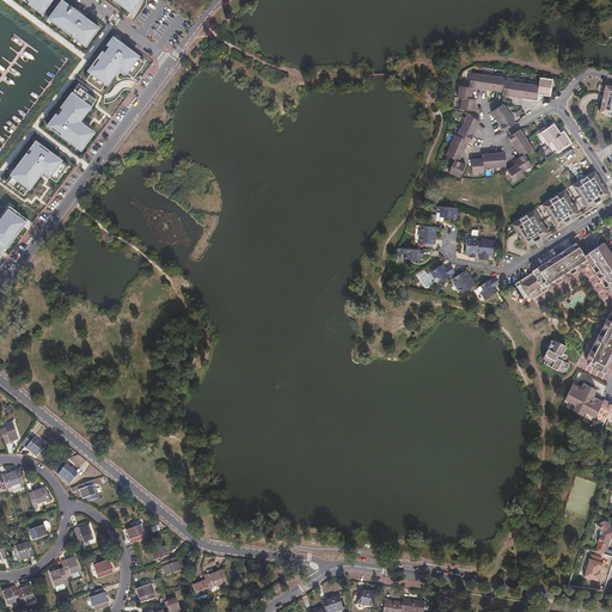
[(51,0),(18,0),(40,16),(51,0)]
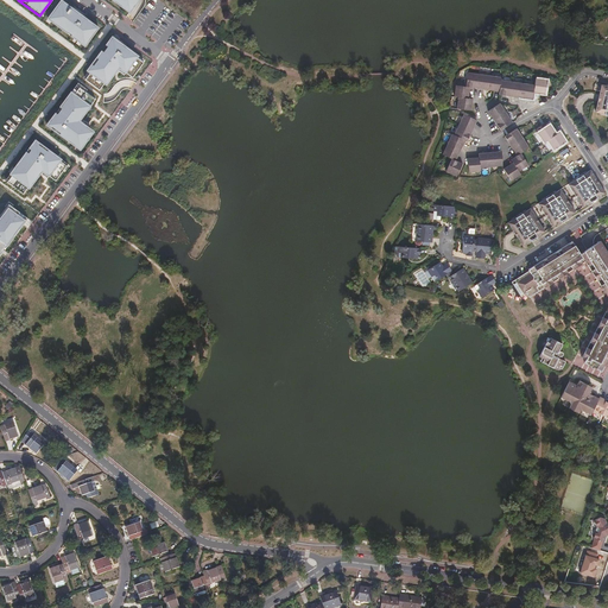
[(108,0),(128,14),(138,0),(108,0)]
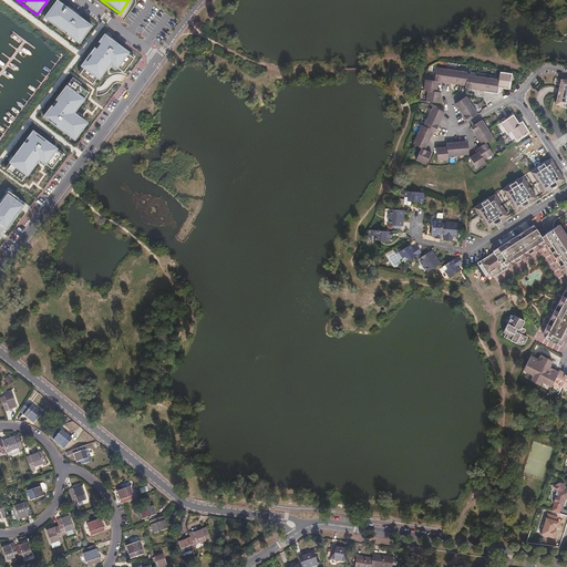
[(78,44),(91,28),(55,1),(42,19),(78,44)]
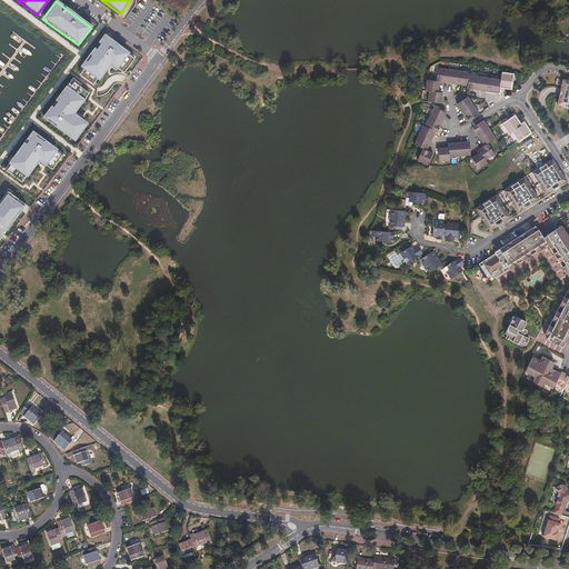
[(127,53),(103,35),(79,68),(98,80),(109,67),(117,70),(127,53)]
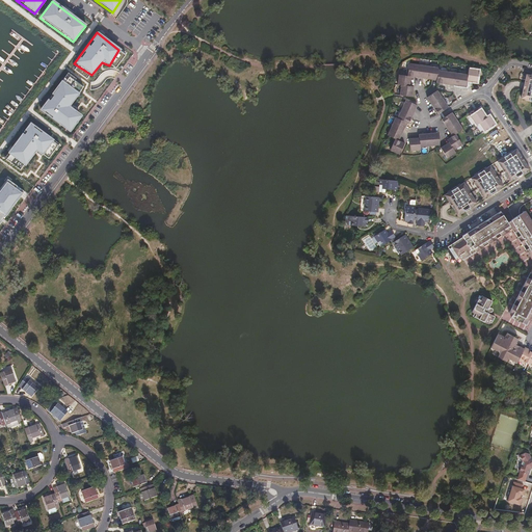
[(411,76),(419,76),(420,64),(410,62),(408,75),(411,76)]
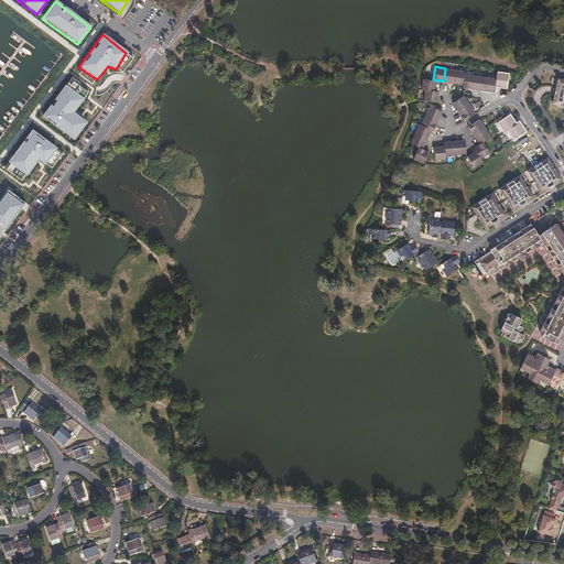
[(454,83),(456,69),(445,68),(444,80),(454,83)]
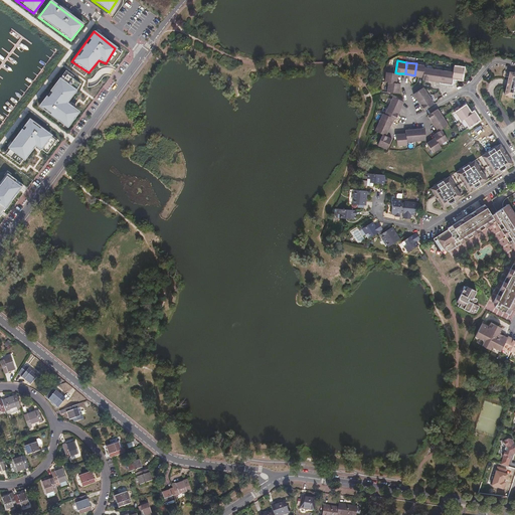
[(423,76),(425,67),(425,65),(416,63),(414,75),(423,76)]
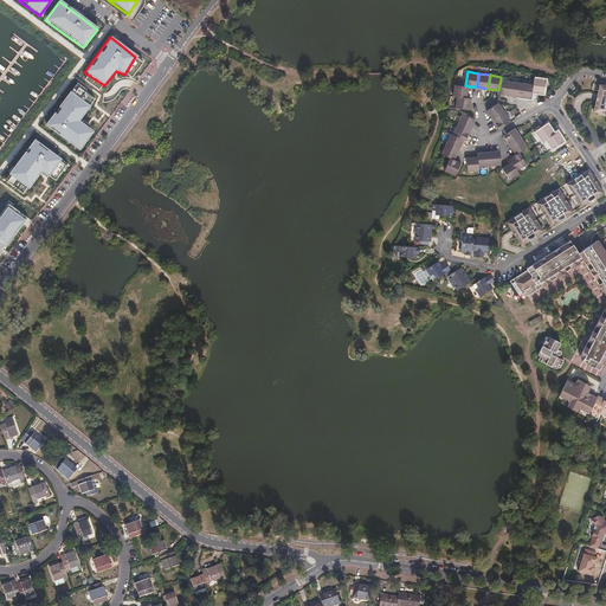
[(547,79),(535,77),(534,84),(533,91),(545,92),(547,79)]
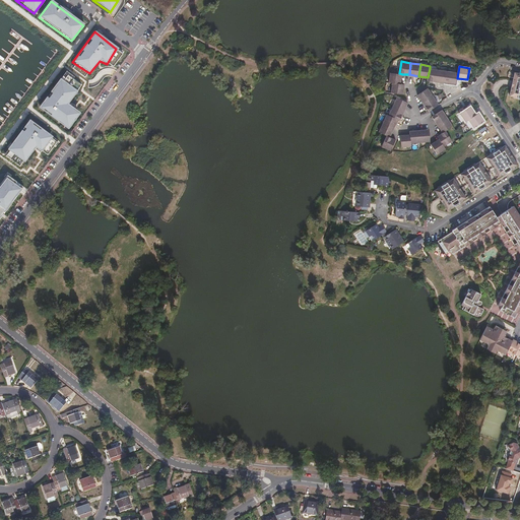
[(428,80),(438,81),(439,69),(430,68),(428,77),(428,80)]
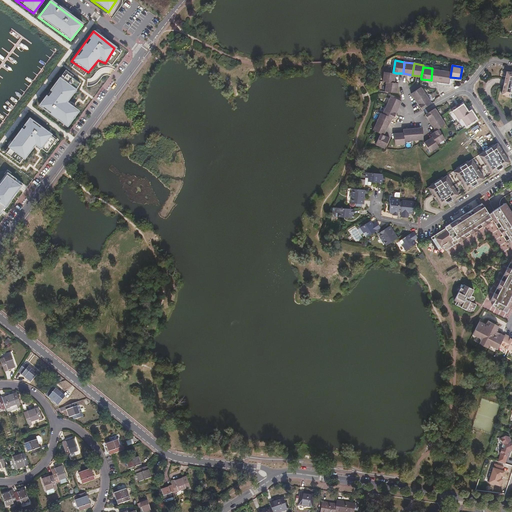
[(440,81),(442,70),(432,68),(431,80),(440,81)]
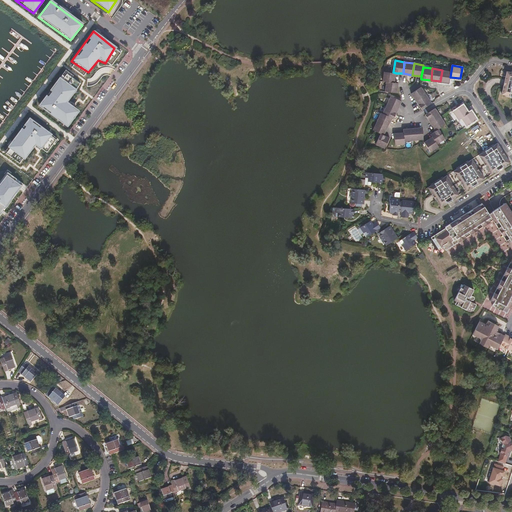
[(450,77),(451,71),(442,70),(440,81),(449,83),(450,77)]
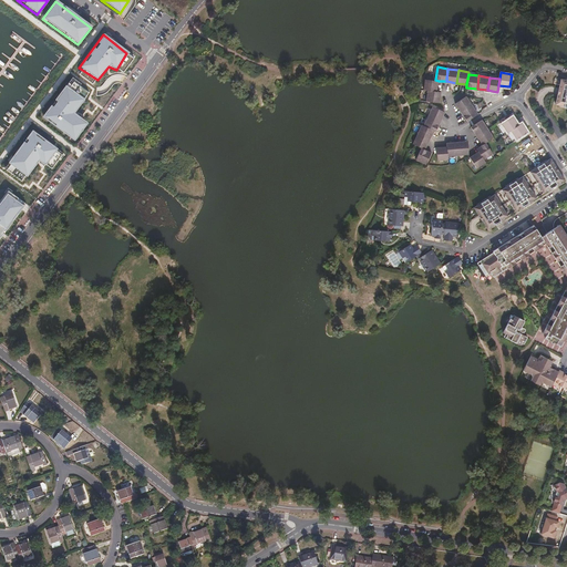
[(437,91),(439,81),(435,80),(426,79),(424,89),(429,90),(437,91)]
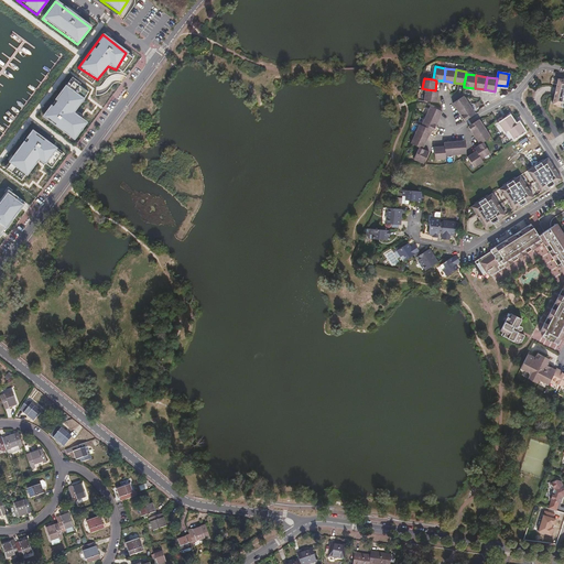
[(563,78),(559,78),(553,104),(563,106),(563,78)]
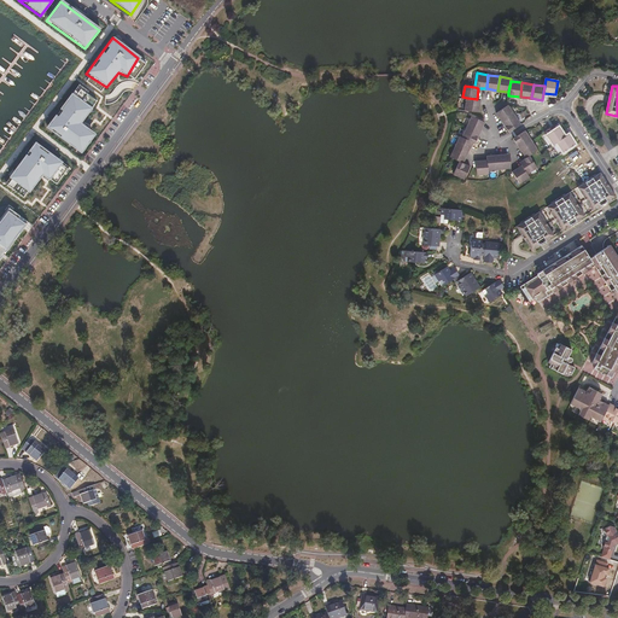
[(91,109),(70,94),(45,129),(81,155),(94,135),(81,124),(91,109)]
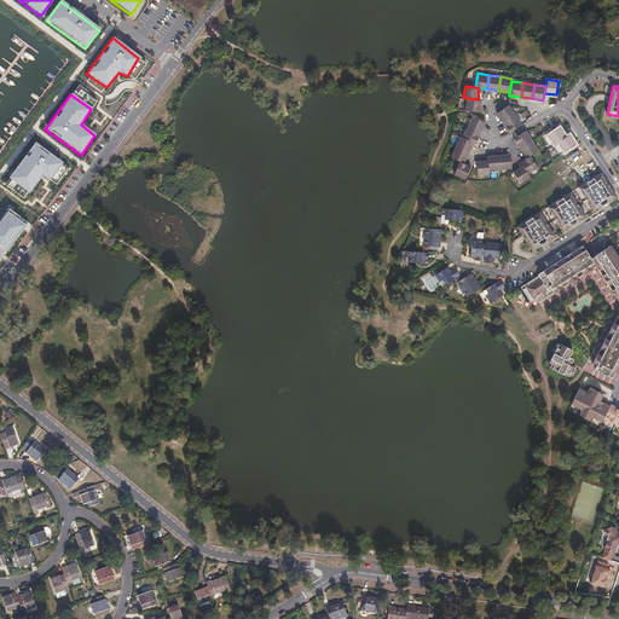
[(478,99),(468,98),(467,110),(480,111),(482,100),(478,99)]
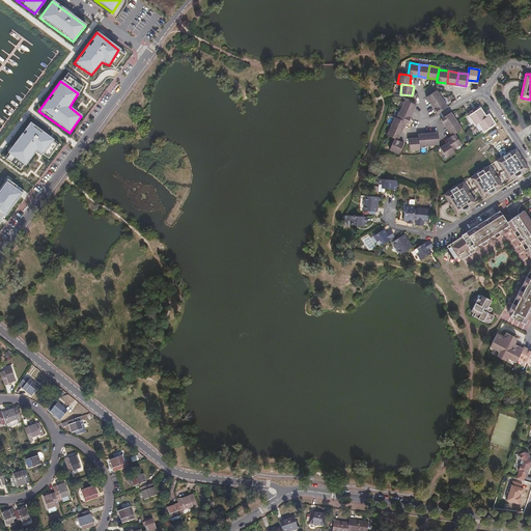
[(432,105),(443,99),(438,89),(427,96),(432,105)]
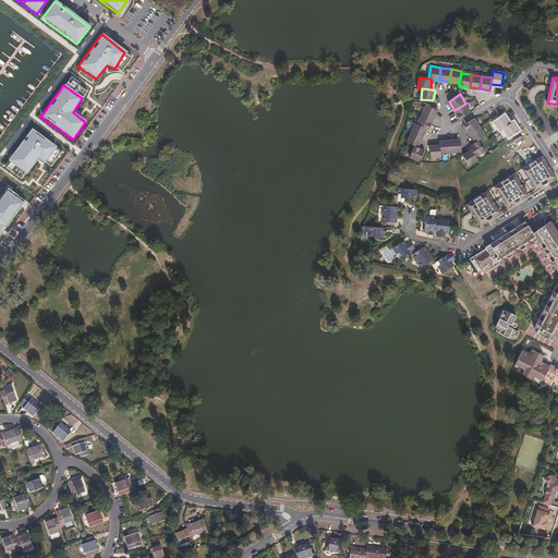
[(422,113),(434,119),(438,109),(426,104),(422,113)]
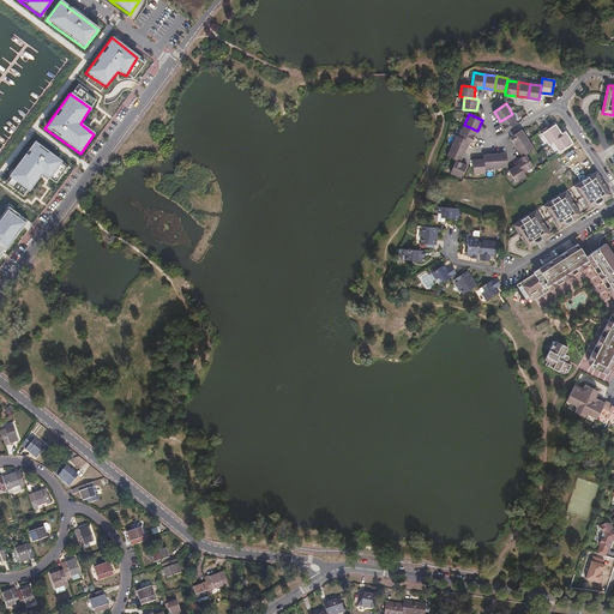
[(506,131),(518,122),(512,114),(500,121),(506,131)]
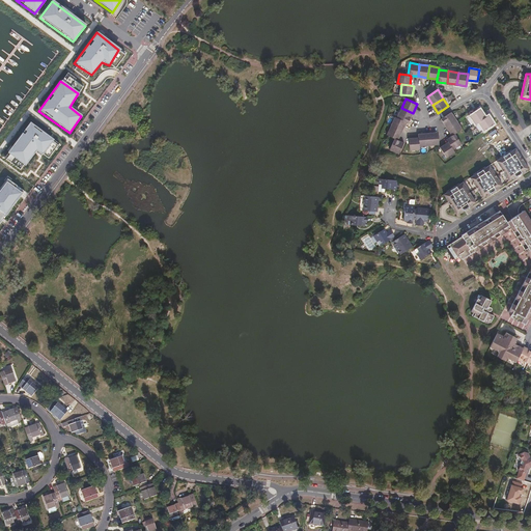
[(409,122),(413,113),(401,108),(398,117),(407,121),(409,122)]
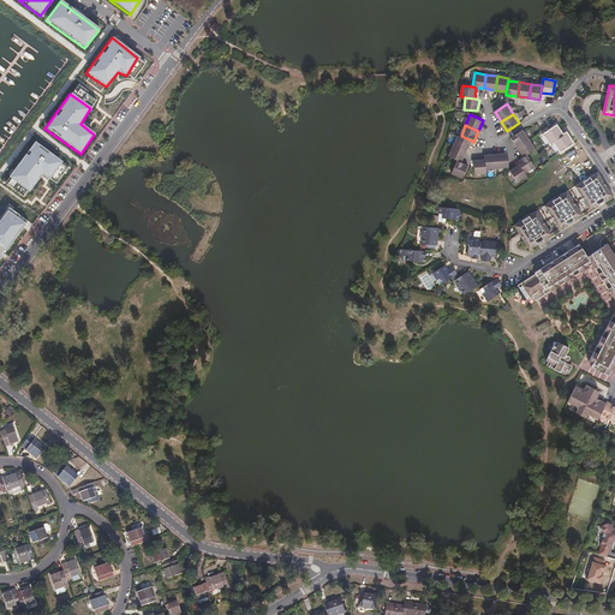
[(555,141),(563,136),(557,126),(545,133),(551,143),(555,141)]
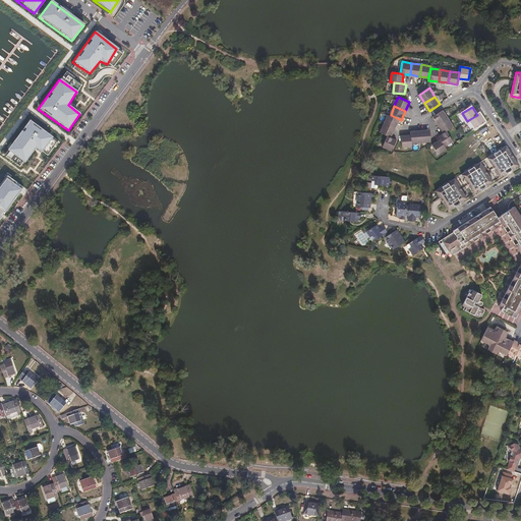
[(444,109),(442,110),(433,116),(439,124),(449,118),(444,109)]
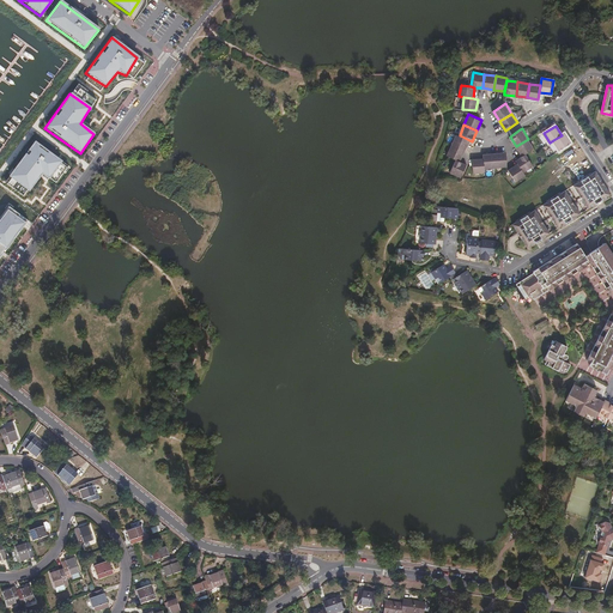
[(559,150),(571,143),(565,133),(562,135),(553,140),(559,150)]
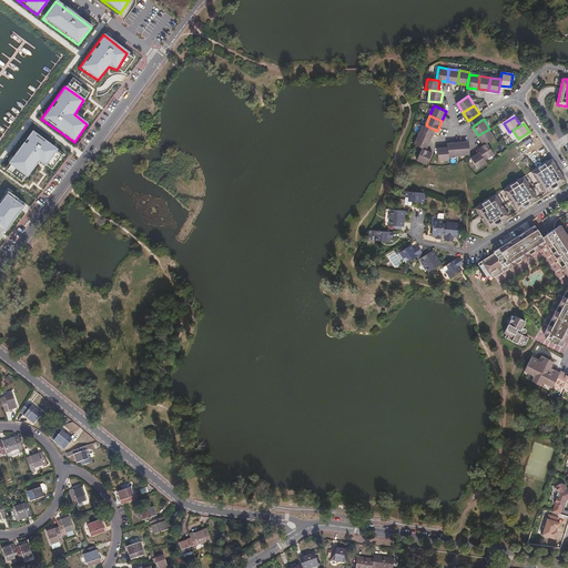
[(419,134),(430,140),(435,130),(426,125),(424,124),(419,134)]
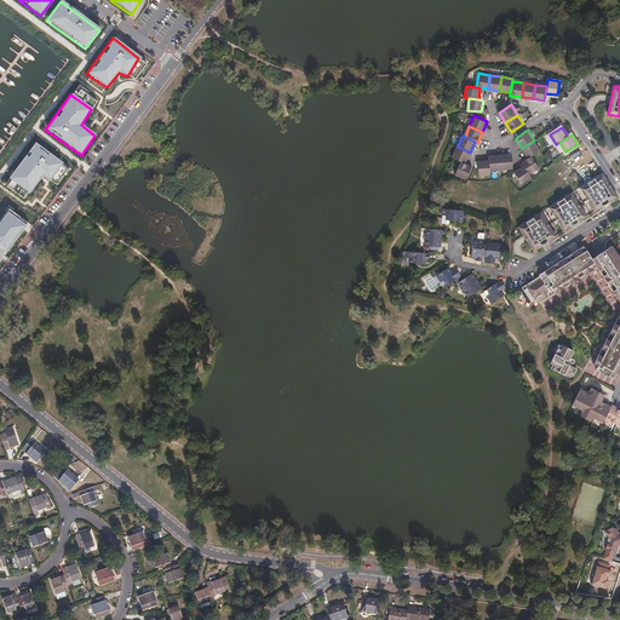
[(534,141),(522,148),(528,158),(532,155),(541,150),(534,141)]
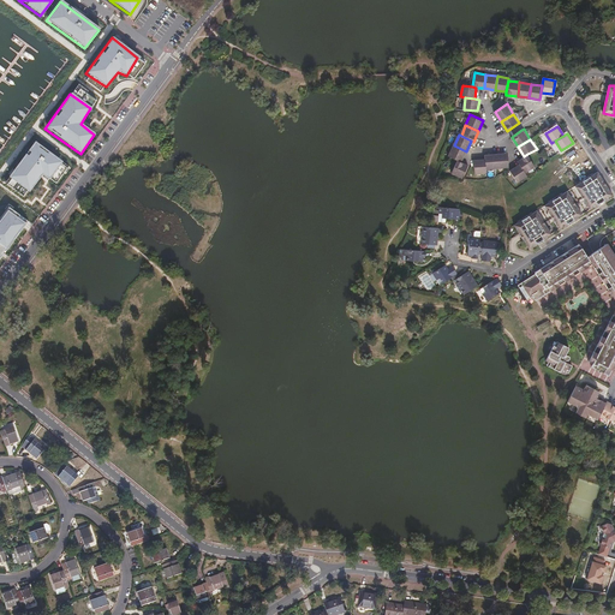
[(34,142),(9,179),(29,193),(41,175),(48,180),(61,162),(34,142)]
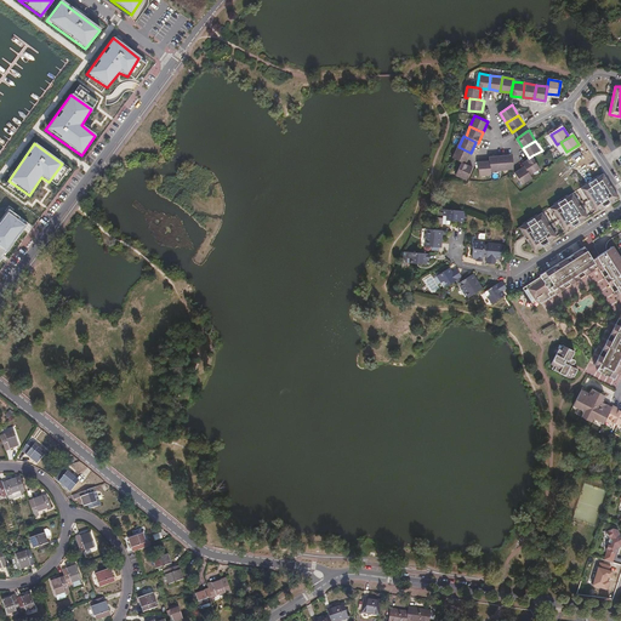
[(462,161),(466,163),(471,153),(459,147),(454,157),(462,161)]
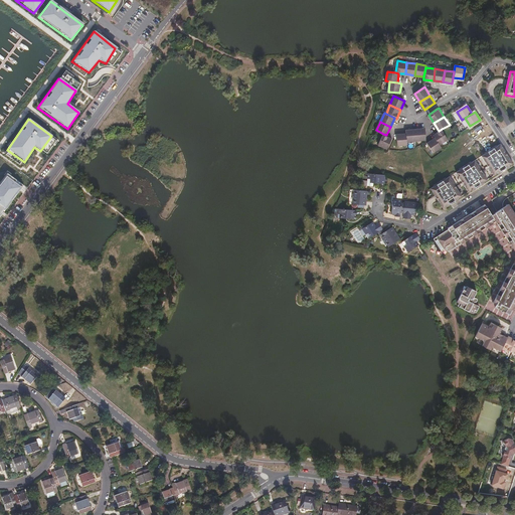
[(425,128),(415,129),(416,140),(426,140),(425,128)]
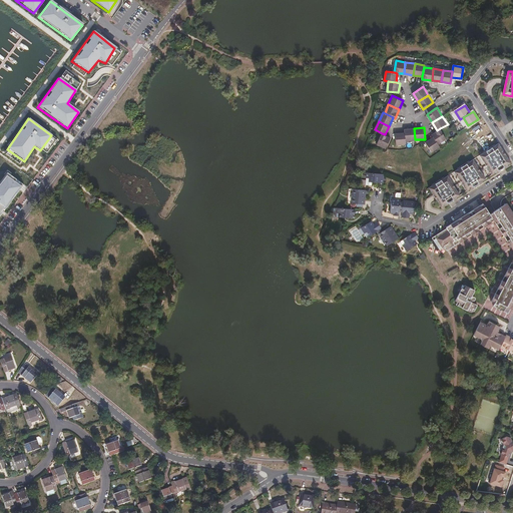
[(405,128),(405,132),(406,140),(415,139),(414,128),(405,128)]
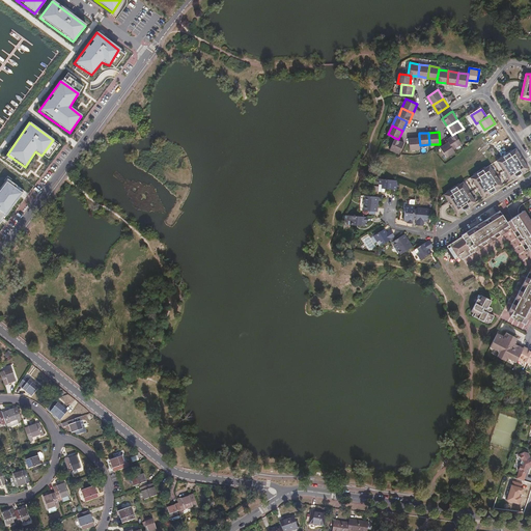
[(455,133),(452,135),(447,139),(449,141),(454,148),(463,143),(455,133)]
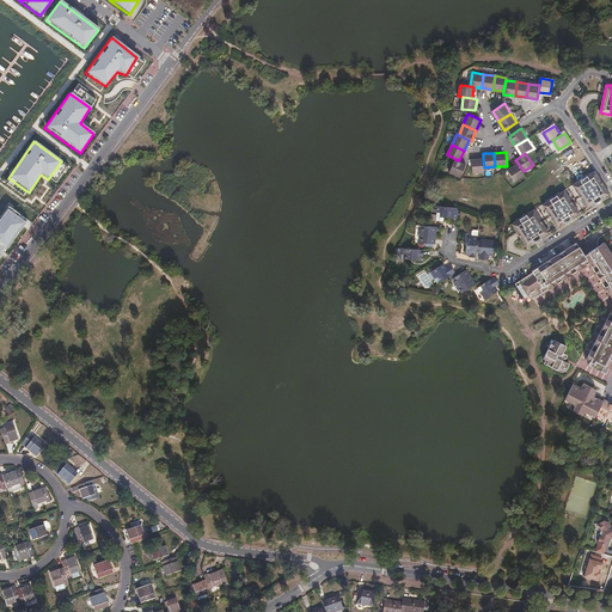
[(484,167),(483,158),(472,158),(473,172),(484,171),(484,167)]
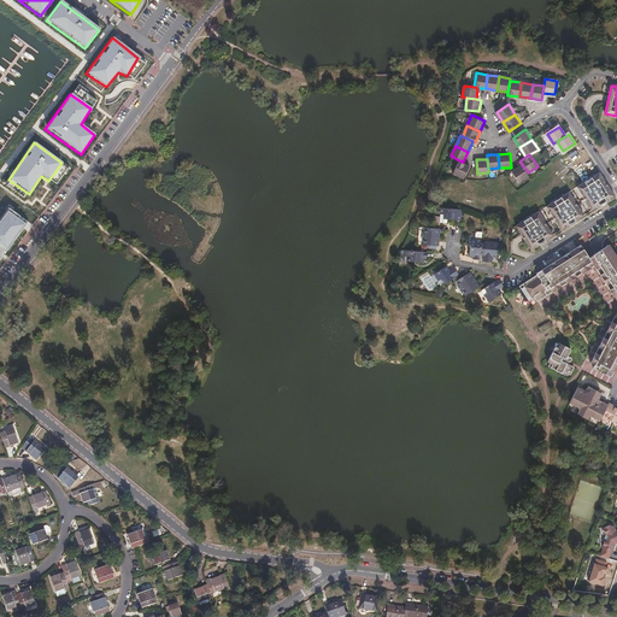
[(454,174),(464,178),(470,165),(463,162),(459,160),(454,174)]
